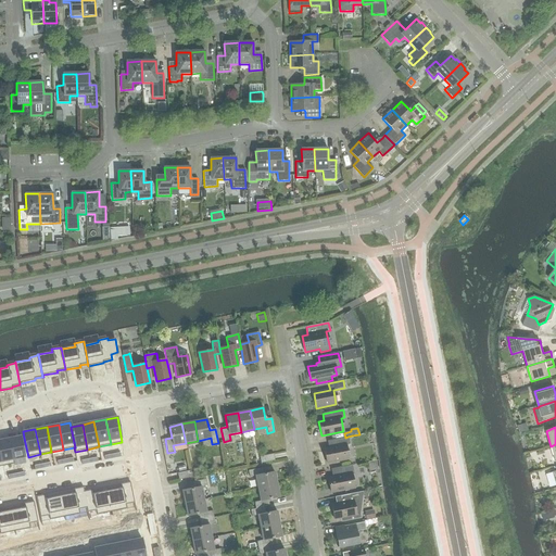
[(21,437),(9,439),(13,459),(25,457),(21,437)]
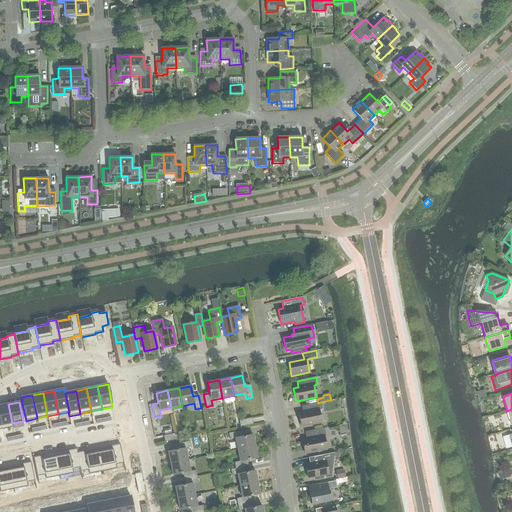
[(298,413),(301,426),(321,422),(318,410),(322,409),(320,402),(318,403),(301,406),(303,413),(298,413)]
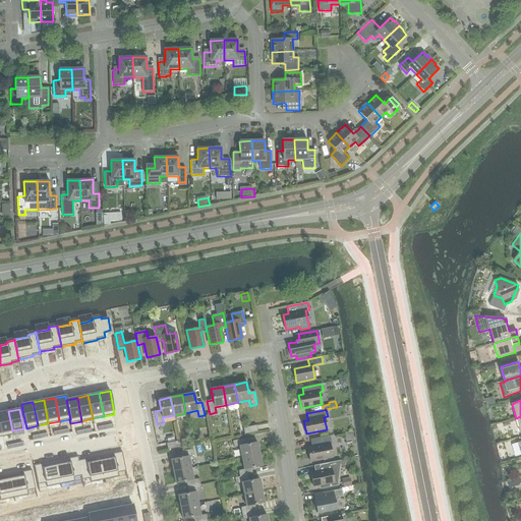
[(8,411),(0,412),(0,427),(2,437),(13,435),(12,430),(8,411)]
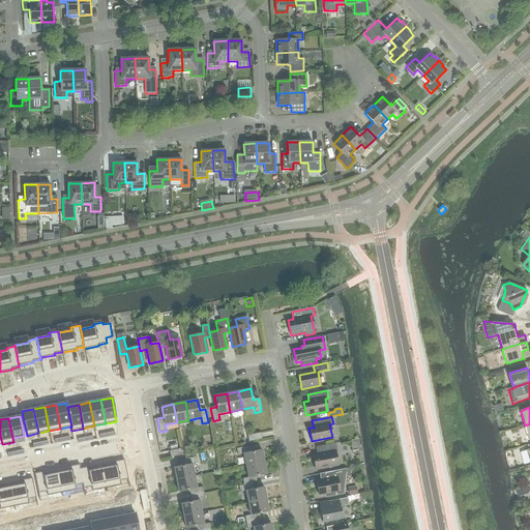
[(248,442),(262,439),(261,433),(247,436),(248,442)]
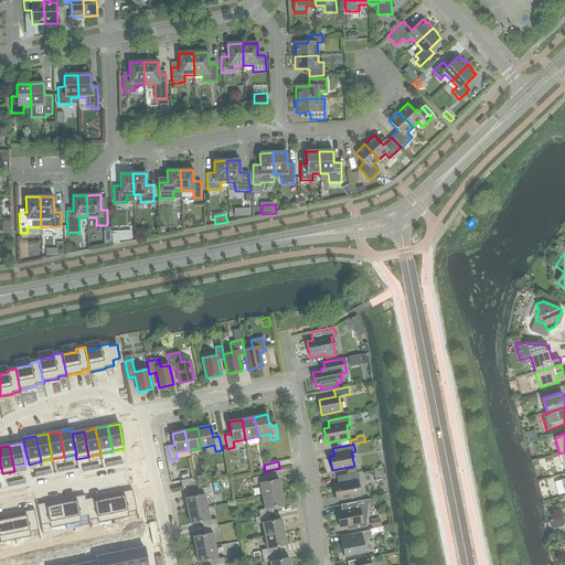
[(333,486),(336,500),(359,496),(355,482),(360,481),(358,472),(337,477),(338,486),(333,486)]
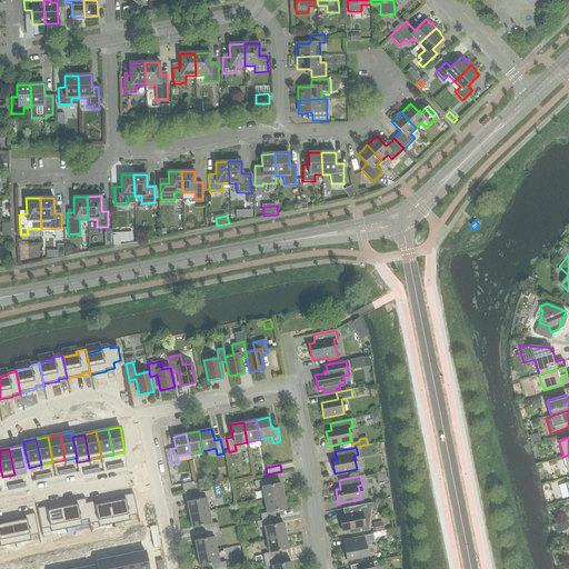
[(261,487),(263,500),(283,496),(281,483),(269,486),(268,479),(253,481),(255,488),(261,487)]
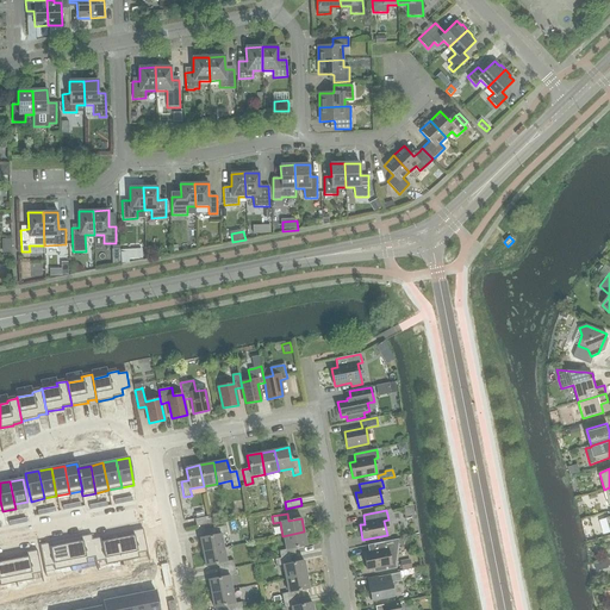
[(194,520),(195,527),(212,523),(210,516),(194,520)]
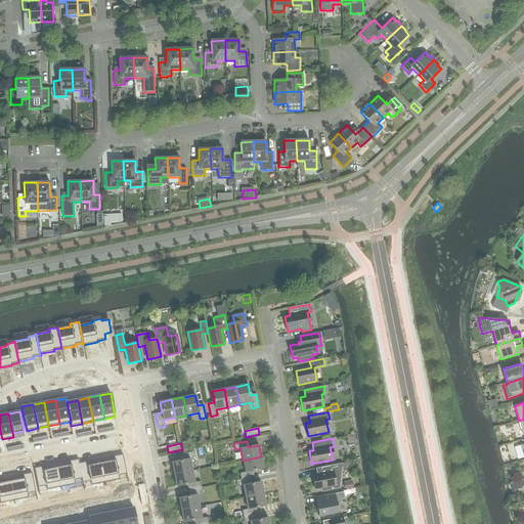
[(172,463),(174,475),(192,471),(189,459),(195,457),(194,451),(181,454),(182,461),(172,463)]
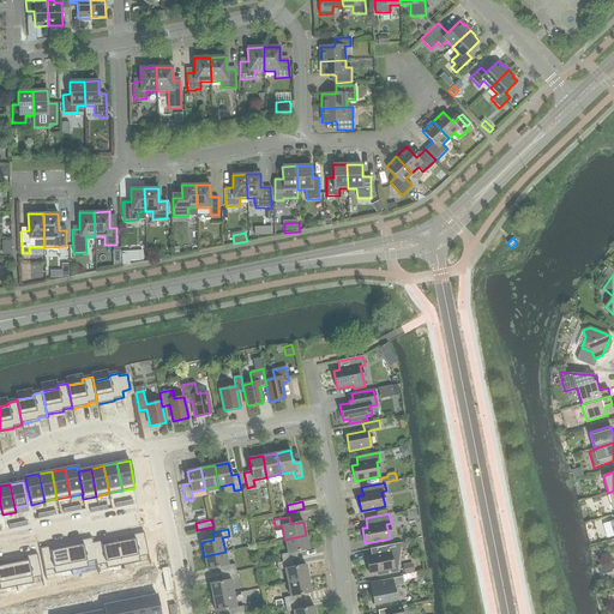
[(134,539),(119,542),(124,565),(140,561),(139,558),(149,555),(144,533),(133,535),(134,539)]
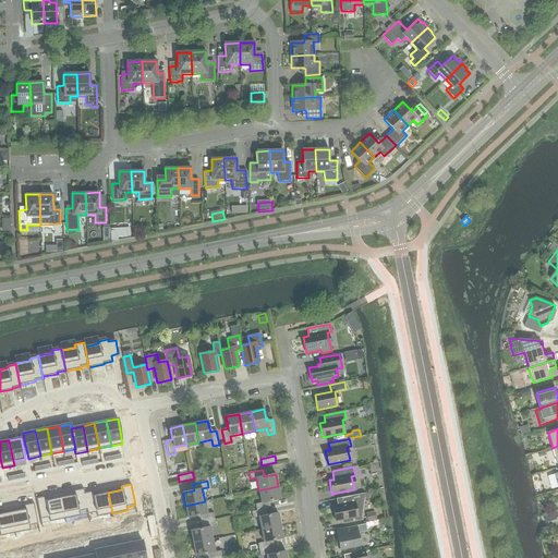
[(255,504),(256,510),(265,509),(270,508),(269,501),(280,499),(278,486),(258,490),(262,502),(255,504)]
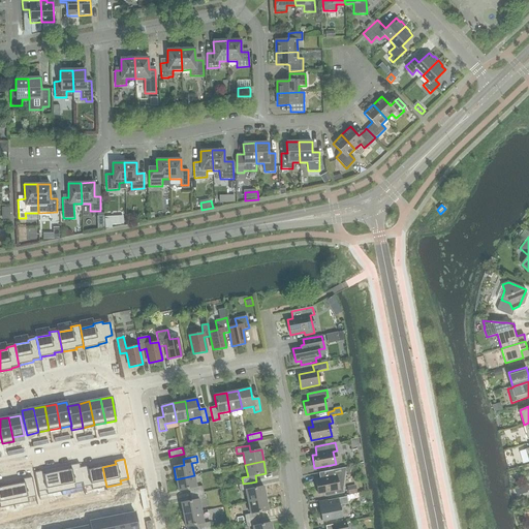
[(70,469),(58,472),(61,492),(75,489),(75,485),(82,484),(83,488),(84,488),(79,464),(70,465),(70,469)]
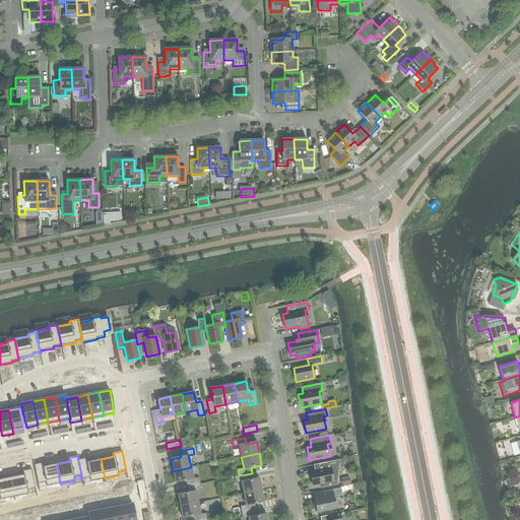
[(78,456),(77,456),(82,479),(89,477),(90,481),(105,478),(101,459),(87,462),(86,458),(78,459),(78,456)]
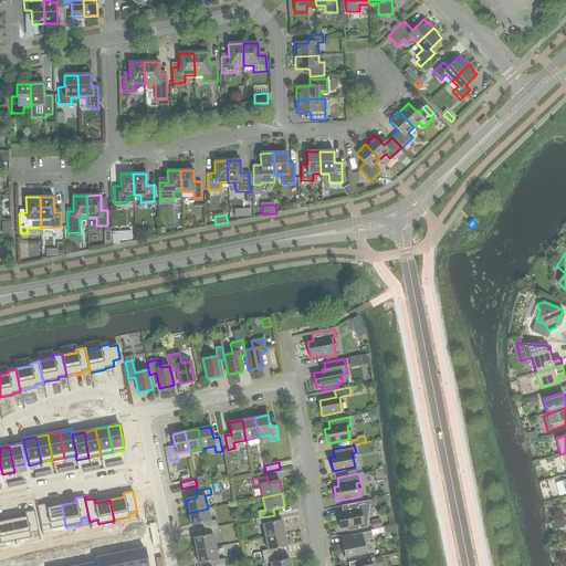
[(370,501),(341,506),(342,513),(337,514),(341,528),(348,527),(349,531),(368,527),(367,524),(370,501)]
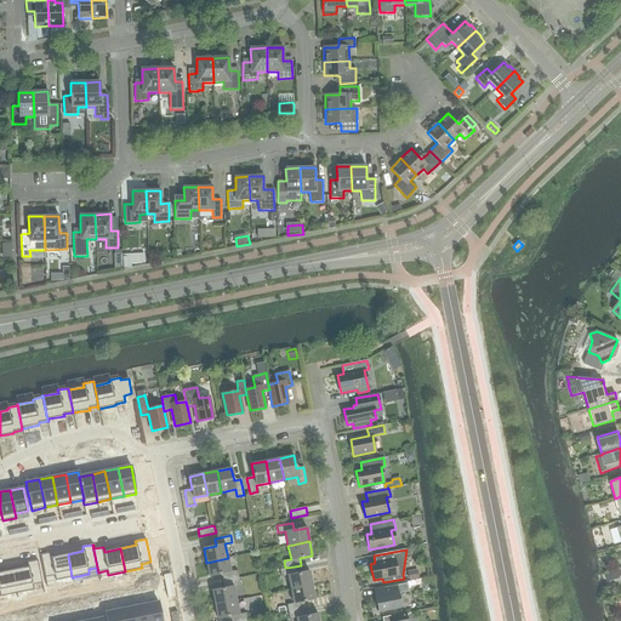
[(51,553),(40,554),(45,577),(55,576),(56,581),(72,577),(68,554),(52,557),(51,553)]
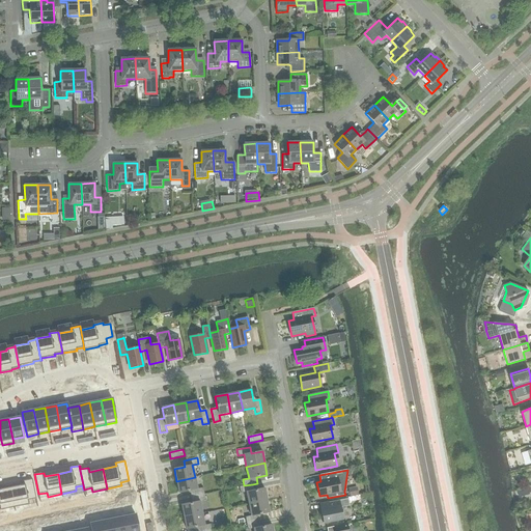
[(190,491),(191,497),(204,494),(203,487),(197,488),(195,477),(176,481),(178,493),(190,491)]
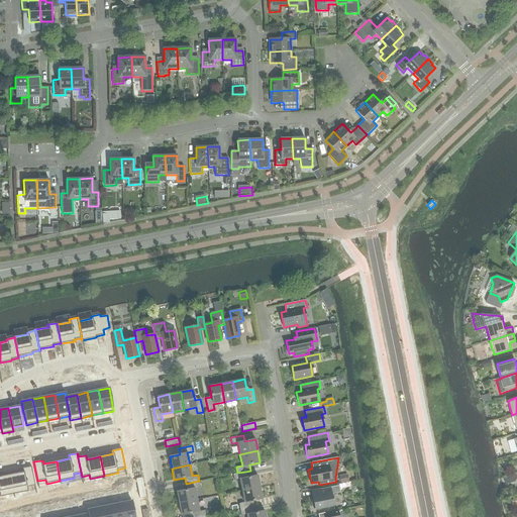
[(23,472),(10,475),(14,494),(28,491),(27,487),(35,486),(31,467),(22,469),(23,472)]
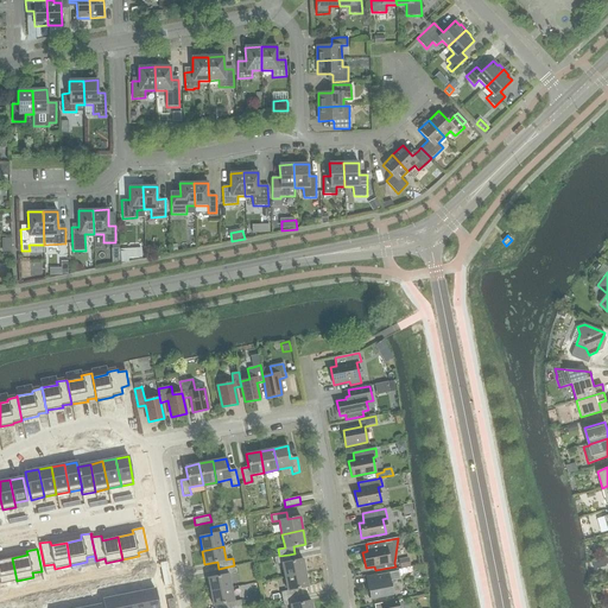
[(282,563),(284,577),(305,572),(303,559),(290,562),(289,555),(279,556),(273,557),(276,564),(282,563)]
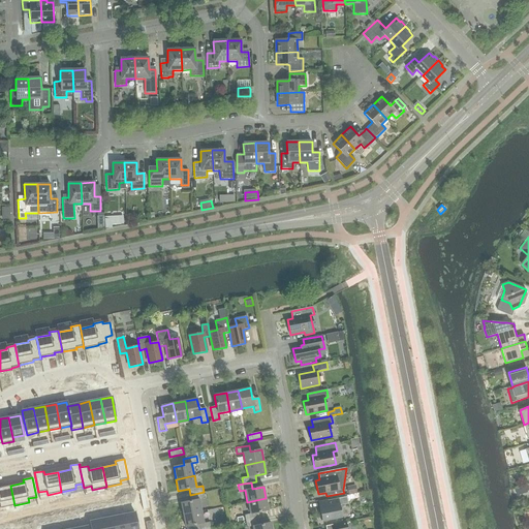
[(0,507),(14,505),(10,486),(0,487),(0,507)]
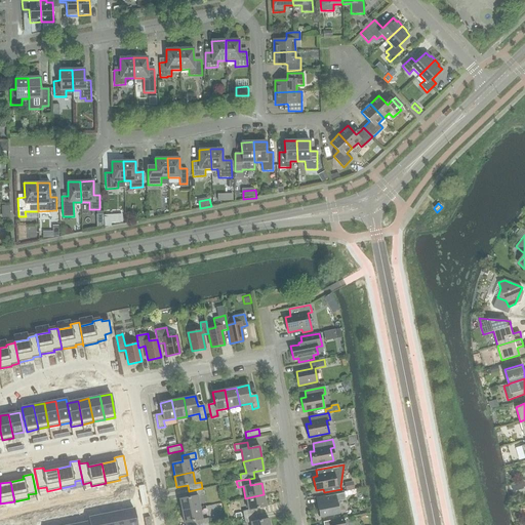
[(348,490),(354,489),(353,482),(344,483),(346,491),(348,490)]
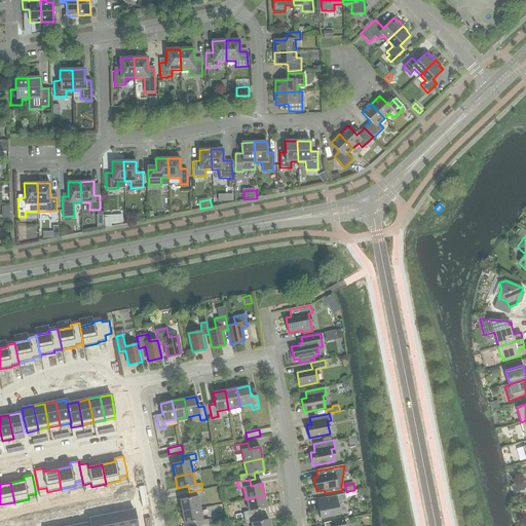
[(525,483),(512,487),(514,493),(525,490),(524,489),(525,488),(525,483)]
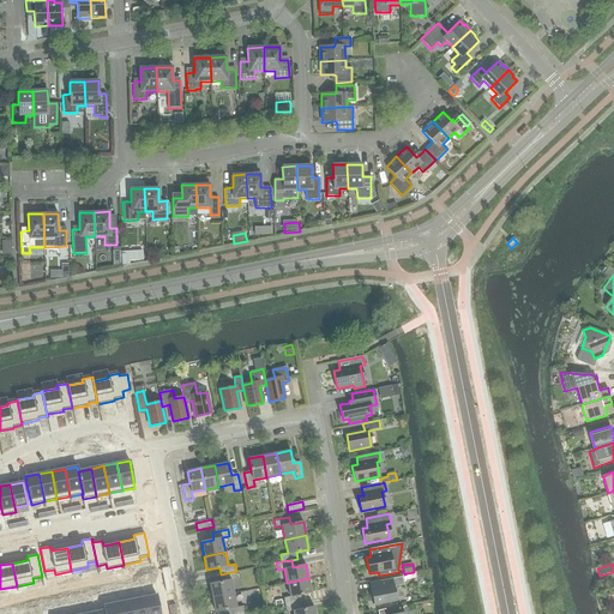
[(238,578),(236,571),(221,575),(222,582),(210,584),(212,599),(234,594),(230,581),(238,578)]
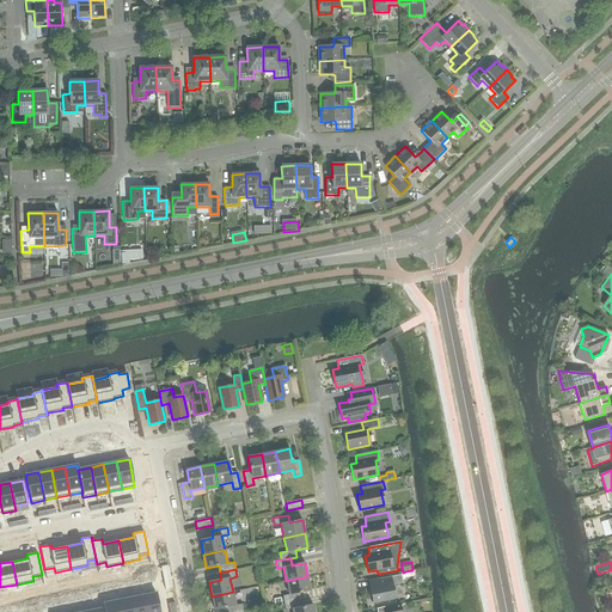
[(392,585),(403,583),(401,575),(368,581),(373,603),(372,603),(372,604),(395,599),(392,585)]
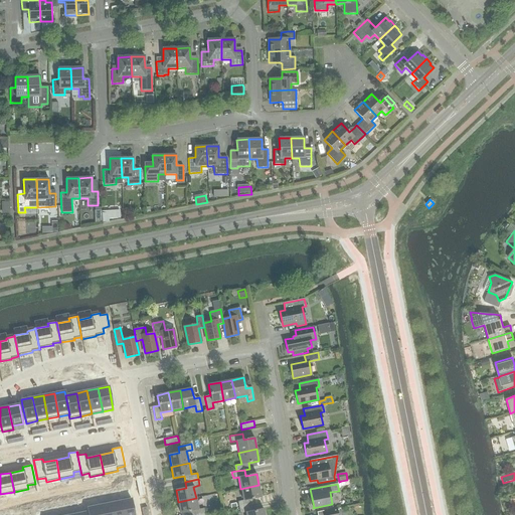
[(237,501),(238,507),(251,505),(250,499),(262,497),(259,485),(240,489),(243,500),(237,501)]
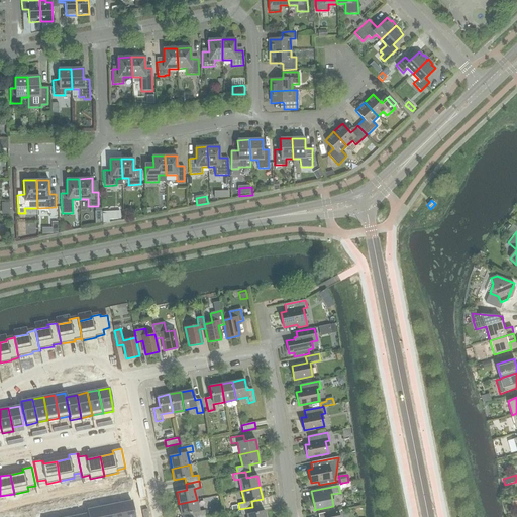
[(199,512),(197,500),(179,504),(181,515),(192,513),(192,516),(203,516),(206,516),(205,510),(199,512)]
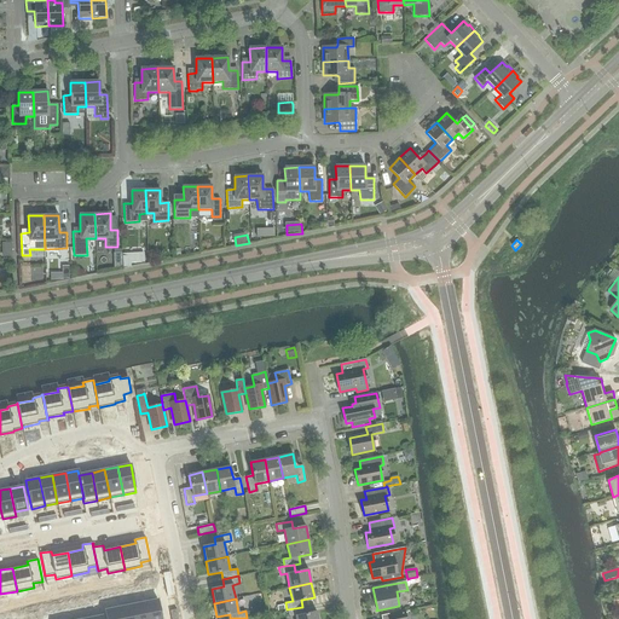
[(161,618),(157,600),(144,602),(148,618),(161,618)]
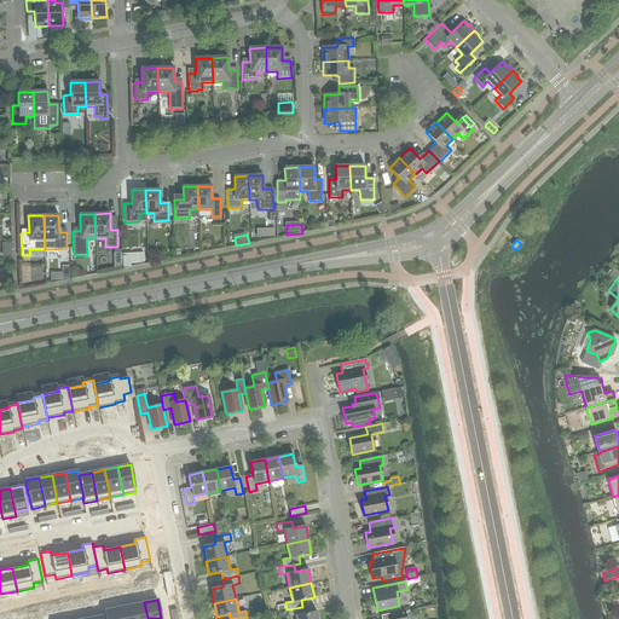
[(148,618),(144,602),(132,605),(133,618),(148,618)]
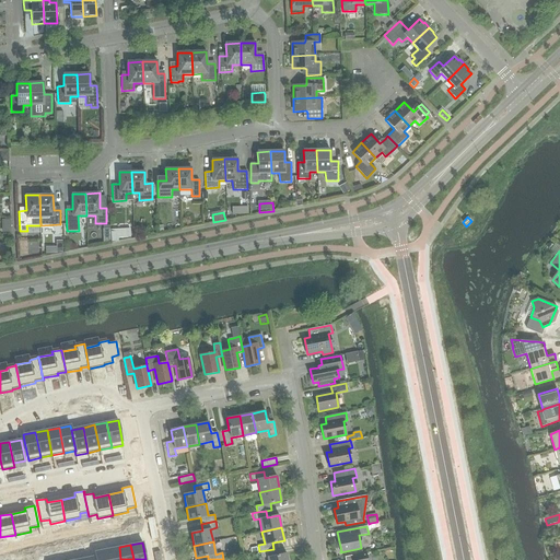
[(120,559),(119,547),(107,550),(108,559),(120,559)]
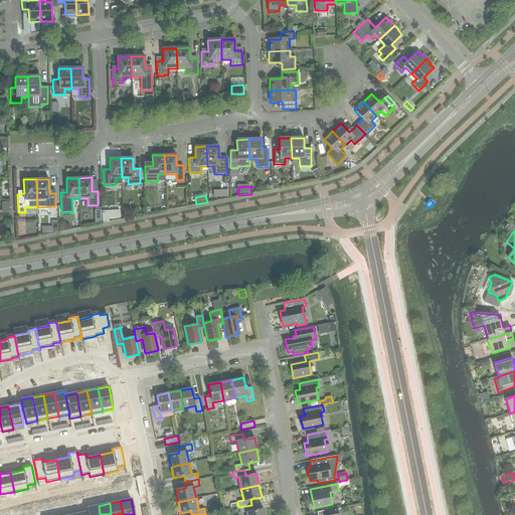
[(251,505),(238,507),(240,513),(245,512),(245,514),(265,514),(264,509),(252,511),(251,505)]
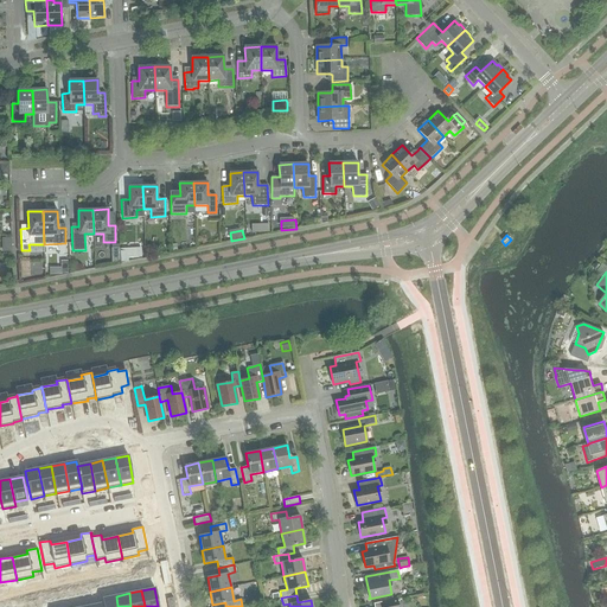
[(117,606),(116,596),(103,599),(104,604),(104,606),(117,606)]
